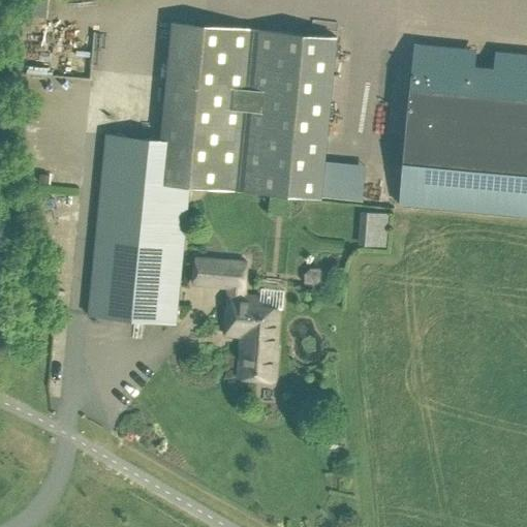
[(36,0),(35,16),(51,17),(52,0),(36,0)]
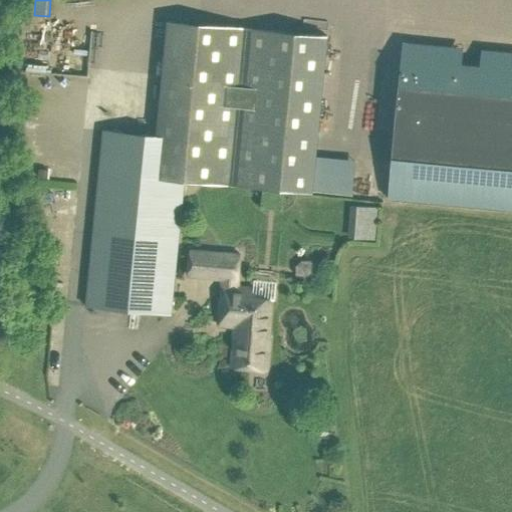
[(79,12),(78,0),(60,0),(62,13),(79,12)]
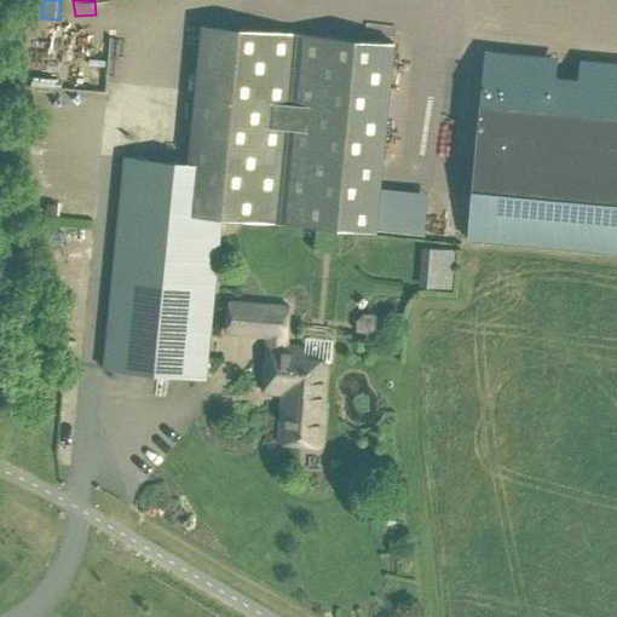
[(393,44),(297,35),(201,26),(189,165),(124,159),(103,368),(103,369),(206,380),(206,379),(221,218),(375,232),(393,44)]
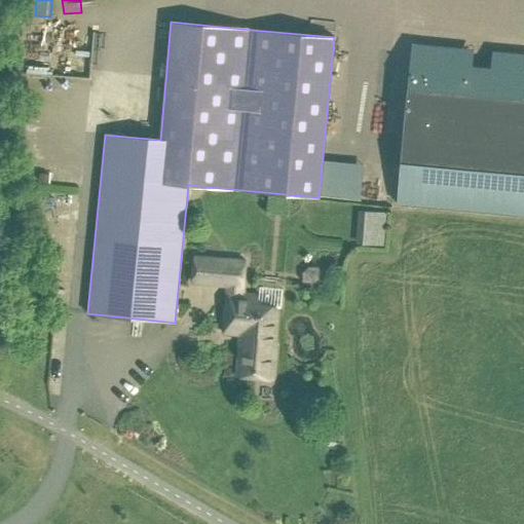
[(523,72),(412,62),(401,188),(523,199),(523,72)]
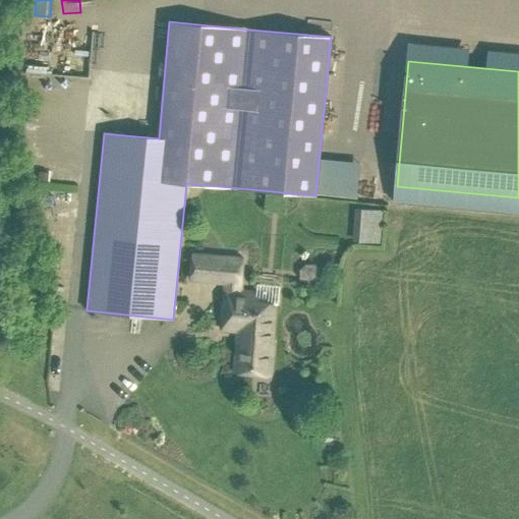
[(357,241),(382,243),(384,212),(359,210),(357,241)]
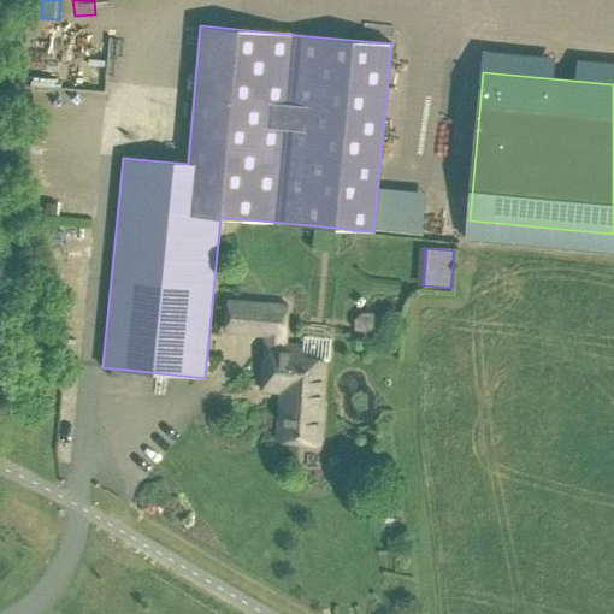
[(261,388),(282,389),(277,442),(319,446),(323,406),(319,406),(324,361),(302,359),(303,348),(284,346),(287,307),(228,301),(224,331),(266,335),(261,388)]
